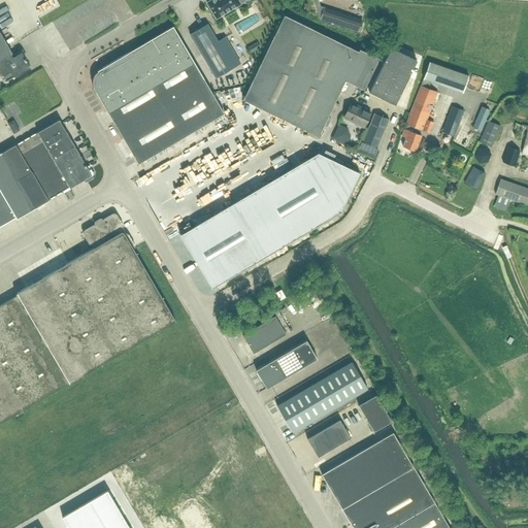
[(249,0),(212,0),(206,4),(216,20),(240,5),(249,0)]
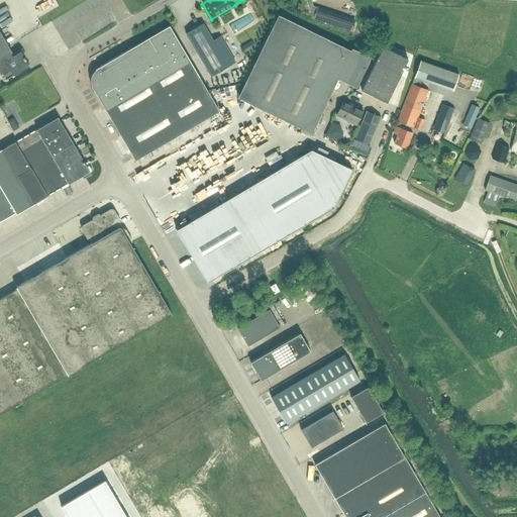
[(342,15),(316,6),(312,18),(338,27),(342,15)]
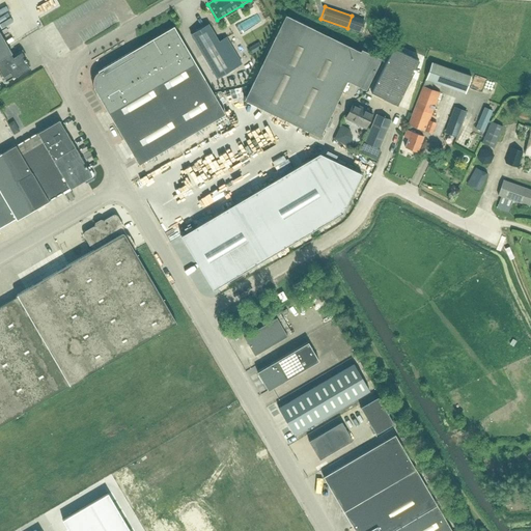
[(360,52),(285,16),(249,88),(250,89),(251,102),(250,103),(309,132),(308,135),(317,139),(325,124),(328,127),(332,119),(329,117),(346,81),(365,89),(380,58),(361,49),(360,52)]
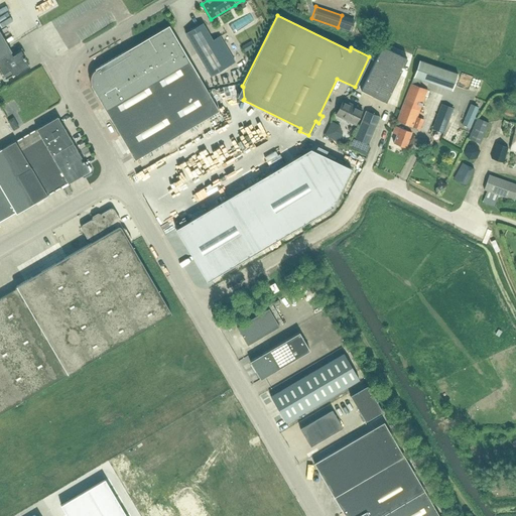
[(208,72),(210,77),(228,67),(217,48),(202,22),(184,33),(208,72)]
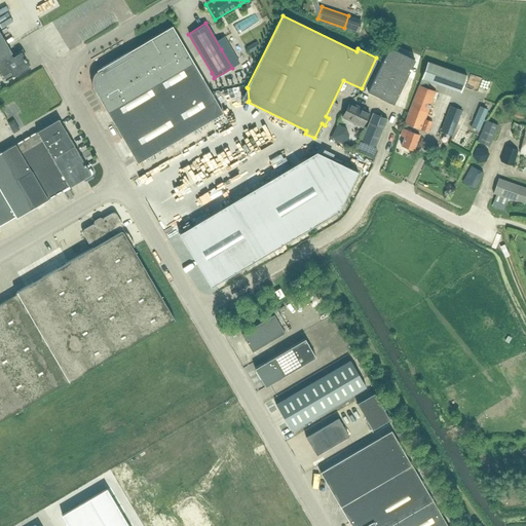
[(222,112),(172,26),(97,70),(99,75),(98,76),(96,82),(97,84),(92,86),(137,162),(222,112)]
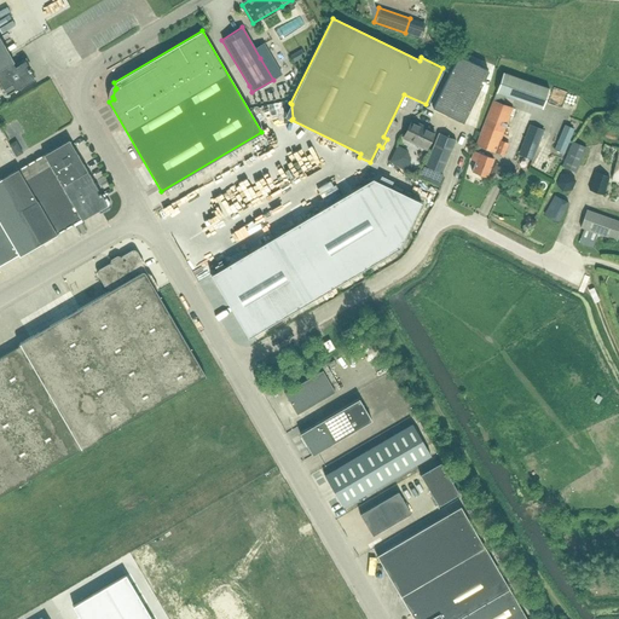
[(0,84),(6,96),(34,80),(24,63),(15,68),(11,63),(12,62),(0,40),(0,84)]
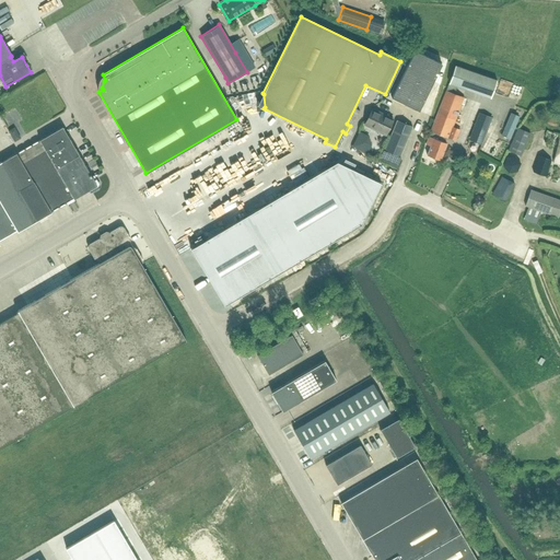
[(263,50),(266,55),(276,50),(272,45),(263,50)]
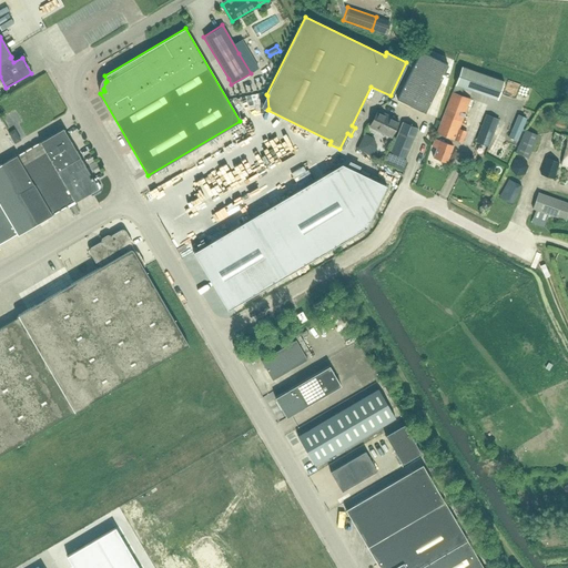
[(419,52),(397,98),(424,111),(447,66),(419,52)]
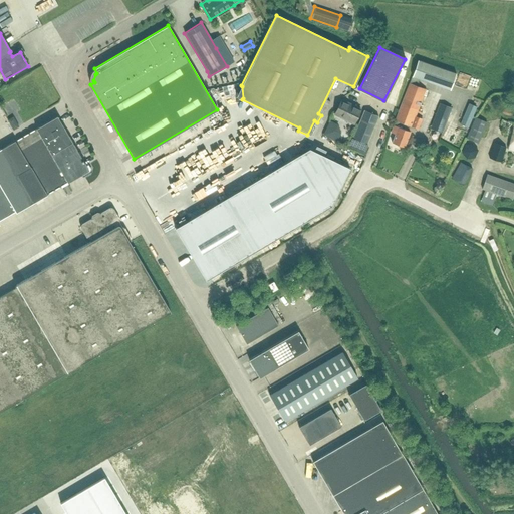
[(417,60),(412,76),(450,89),(455,73),(417,60)]
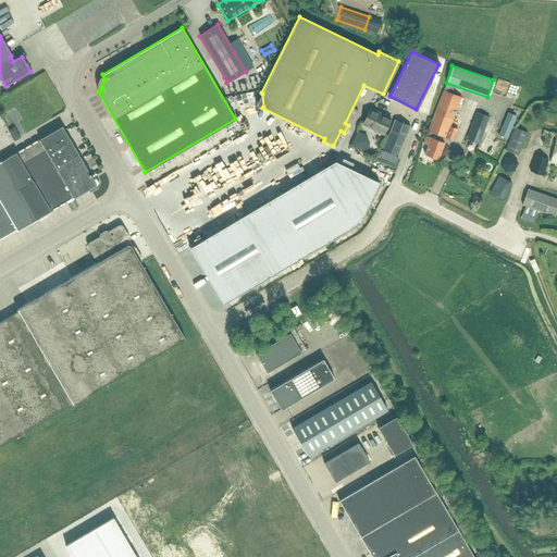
[(460,97),(452,94),(443,90),(423,143),(428,145),(424,155),(437,159),(443,143),(441,141),(443,136),(453,140),(457,128),(449,126),(460,97)]
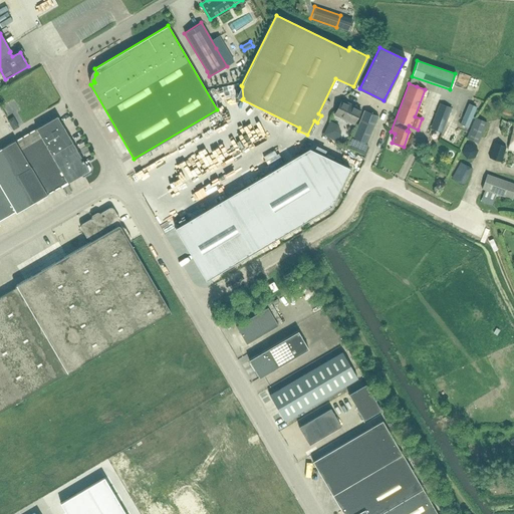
[(11,99),(1,107),(5,113),(16,106),(11,99)]
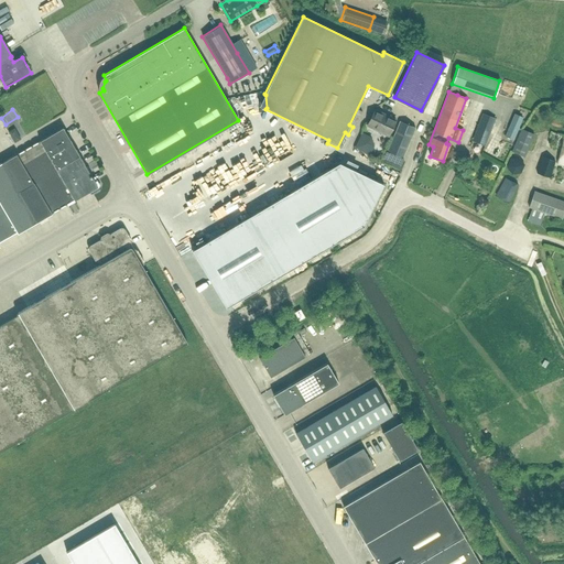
[(388,136),(396,120),(375,109),(366,126),(388,136)]
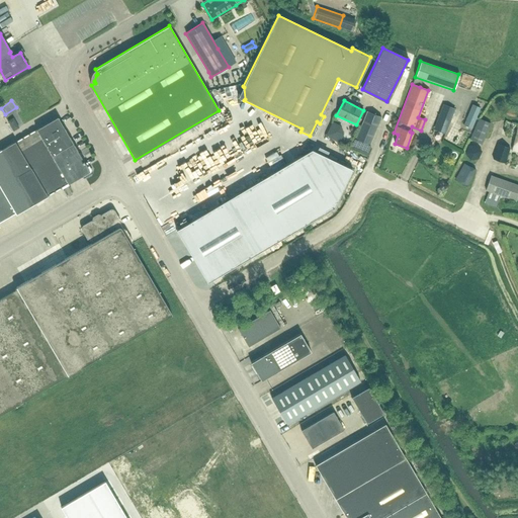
[(445,134),(455,110),(442,104),(433,128),(445,134)]
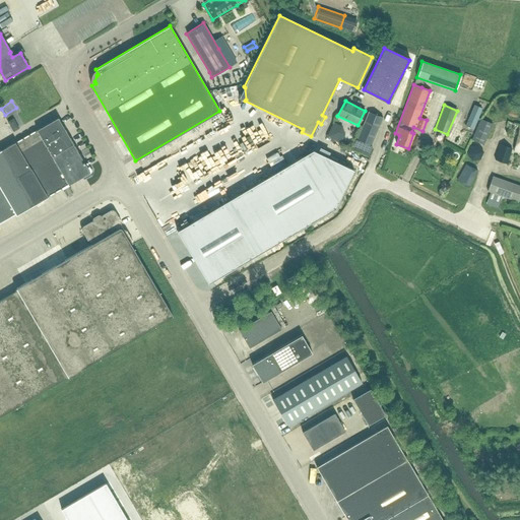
[(472,129),(481,109),(473,105),(465,126),(472,129)]
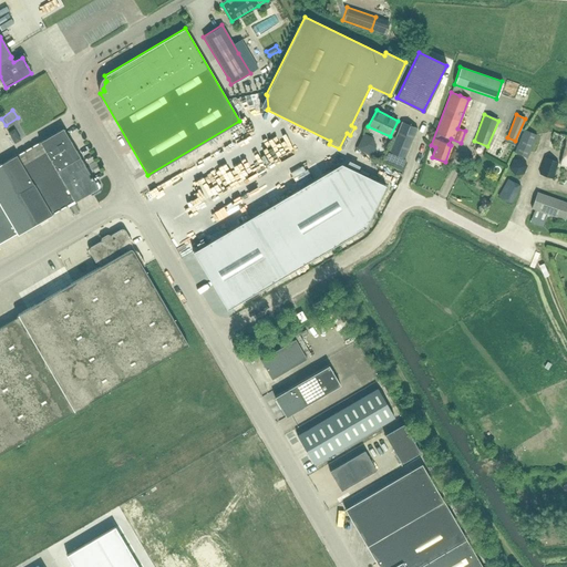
[(388,152),(395,155),(403,158),(416,129),(400,122),(388,152)]
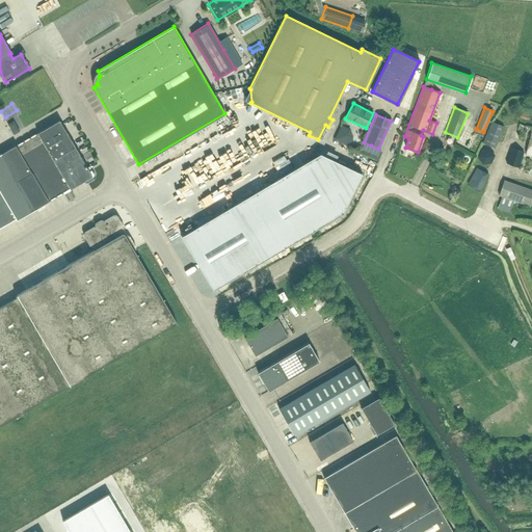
[(15,118),(7,120),(8,135),(17,134),(15,118)]
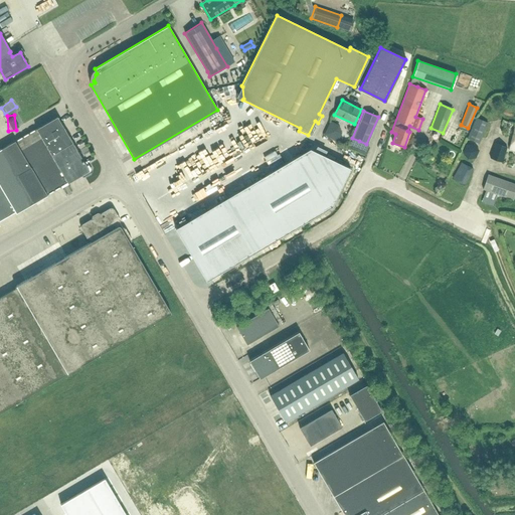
[(1,149),(0,149),(0,185),(5,195),(16,213),(47,195),(67,183),(89,170),(62,125),(59,127),(54,118),(15,141),(1,149)]
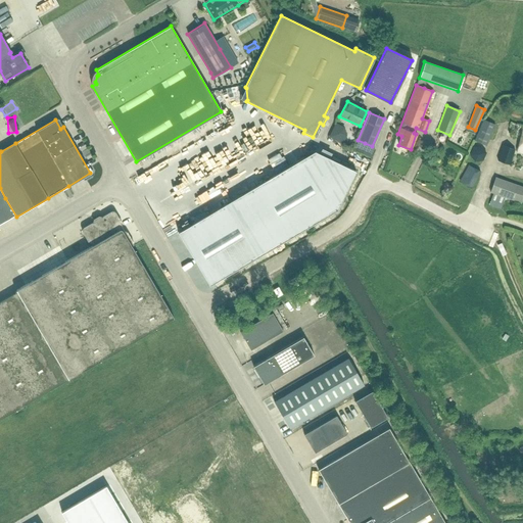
[(494,125),(483,120),(474,141),(486,145),(494,125)]
